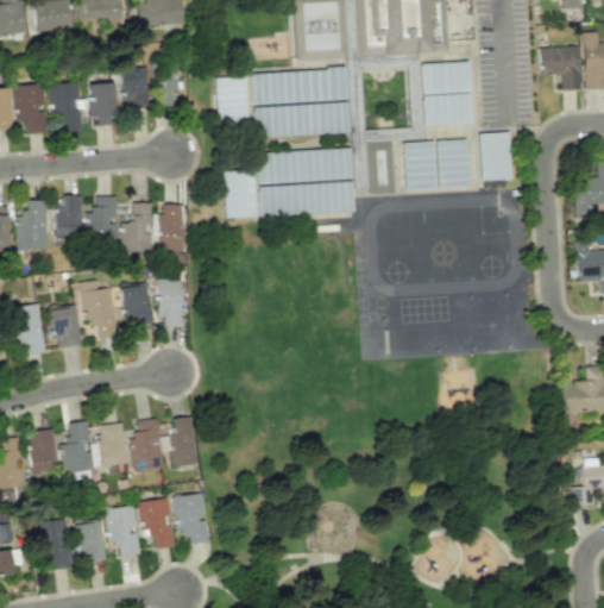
[(31,0),(36,33),(73,27),(68,0),(57,0),(48,1),(46,0),(31,0)]
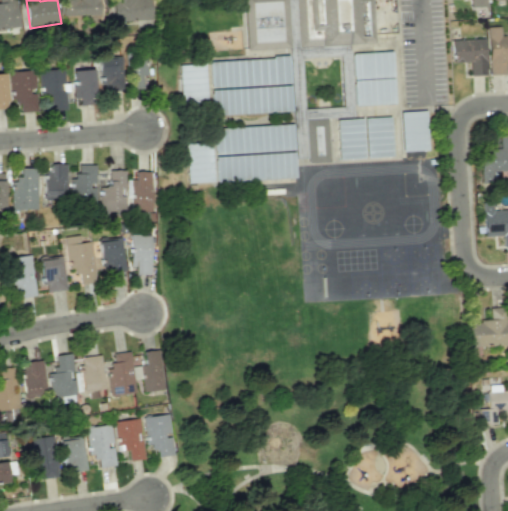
[(103,16),(102,0),(64,0),(65,17),(103,16)]
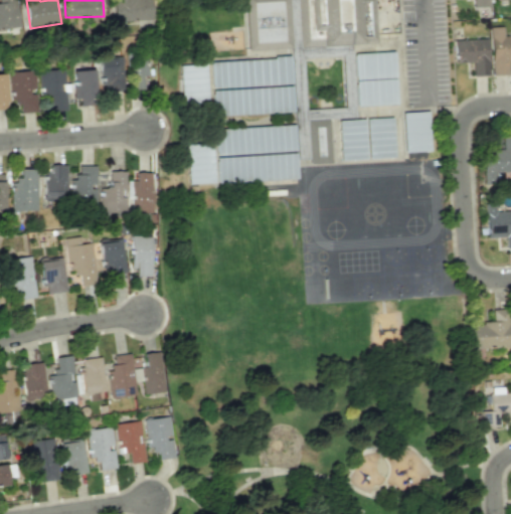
[(154,0),(115,0),(116,23),(142,22),(142,27),(155,27),(154,0)]
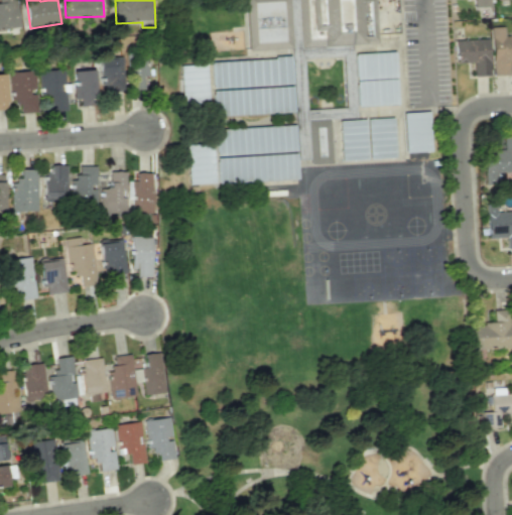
[(299,0),(303,51),(296,51),(298,91),(297,91),(298,112),(317,111),(317,120),(359,118),(355,45),(380,43),(377,0),(299,0)]
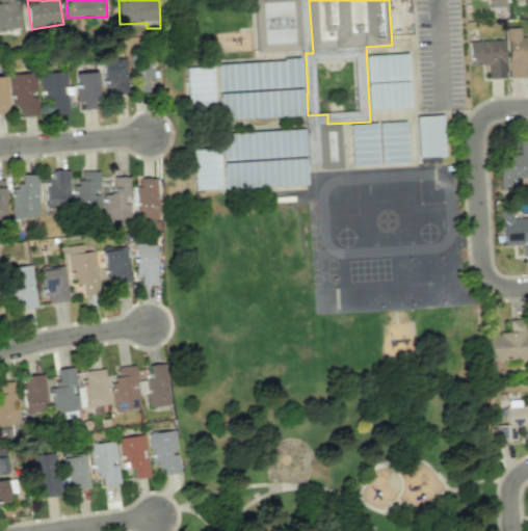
[(509,7),(508,0),(491,0),(492,8),(509,7)]
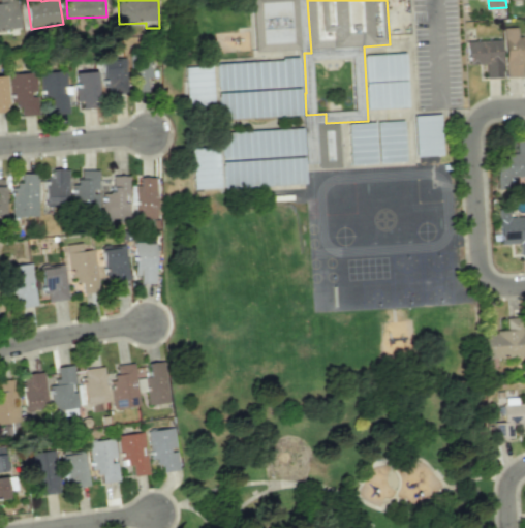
[(0,31),(22,29),(19,2),(0,4),(0,31)]
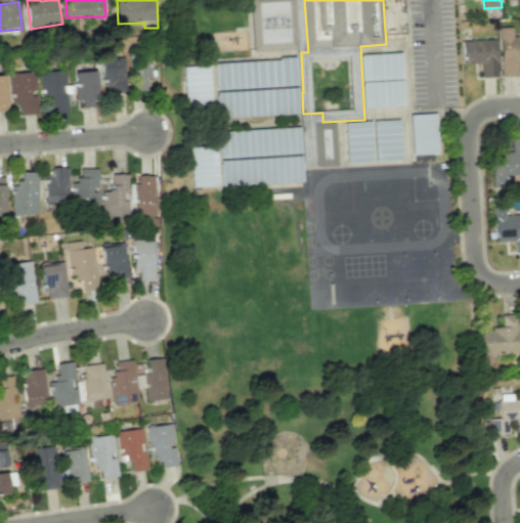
[(504,77),(519,77),(519,36),(515,37),(515,28),(502,28),(504,77)]
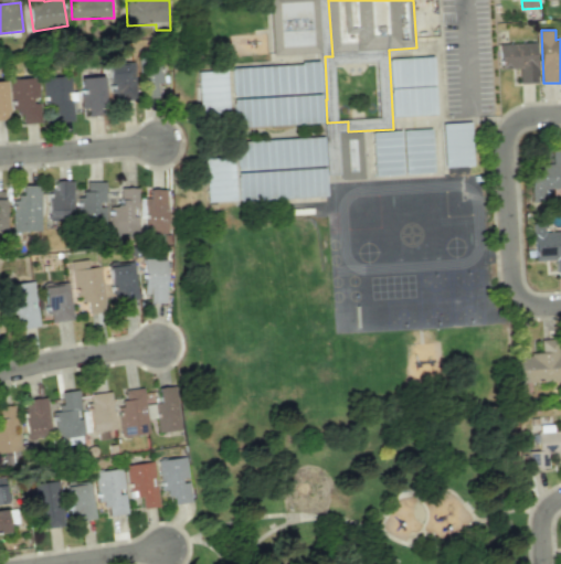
[(503,70),(521,70),(522,84),(540,84),(538,43),(501,44),(503,70)]
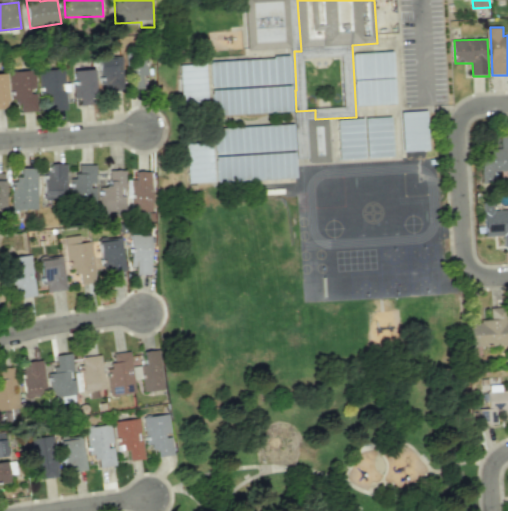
[(124,59),(102,58),(101,90),(124,91),(124,59)]
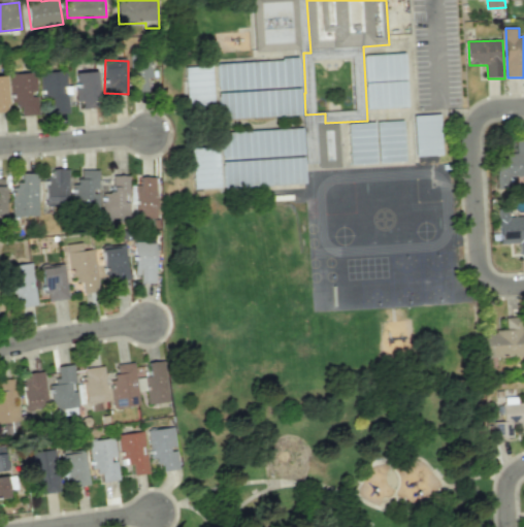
[(219,63),(220,91),(301,88),(300,60),(219,63)]
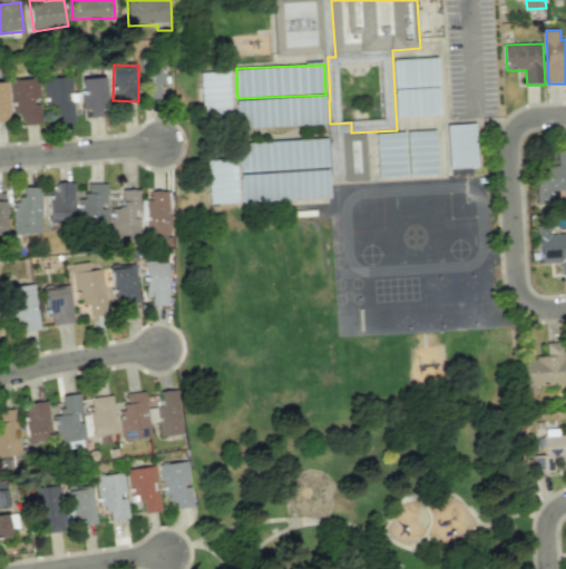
[(166,85),(166,67),(148,68),(150,100),(162,99),(160,85),(166,85)]
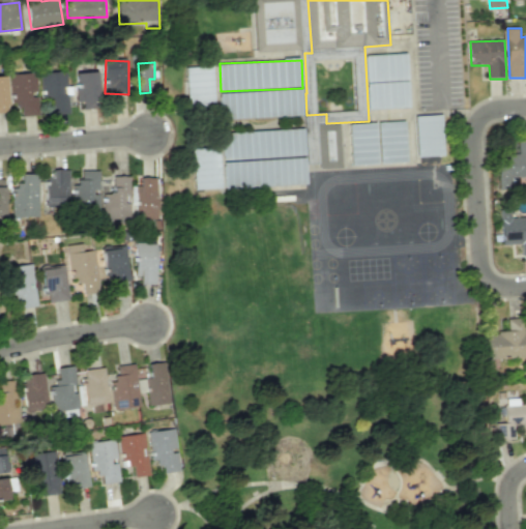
[(214,66),(187,67),(190,108),(215,107),(214,66)]
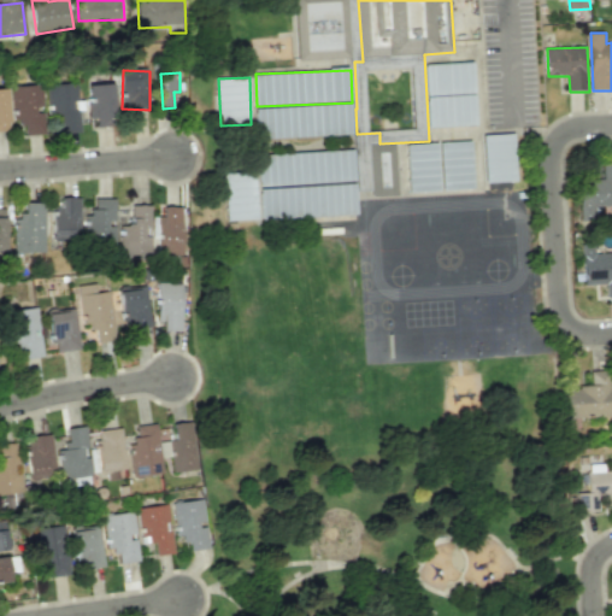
[(49,116),(56,116),(57,132),(82,130),(82,111),(80,111),(78,84),(48,86),(49,116)]
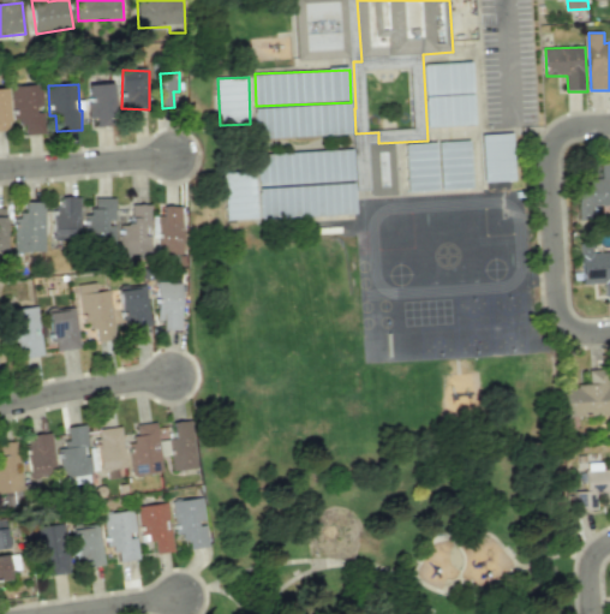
[(89,85),(90,120),(99,120),(99,127),(117,126),(115,84),(89,85)]
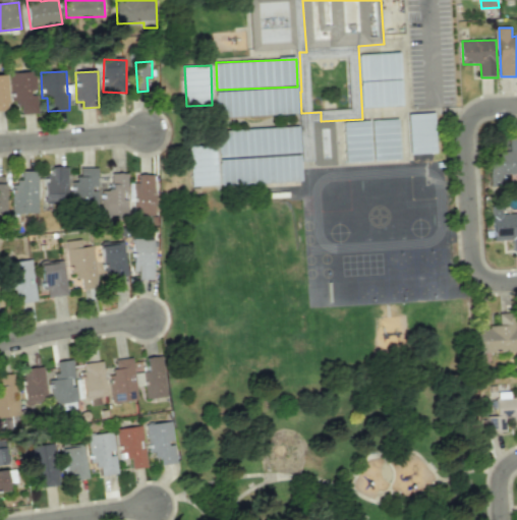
[(0,75),(0,111),(9,111),(8,75),(0,75)]
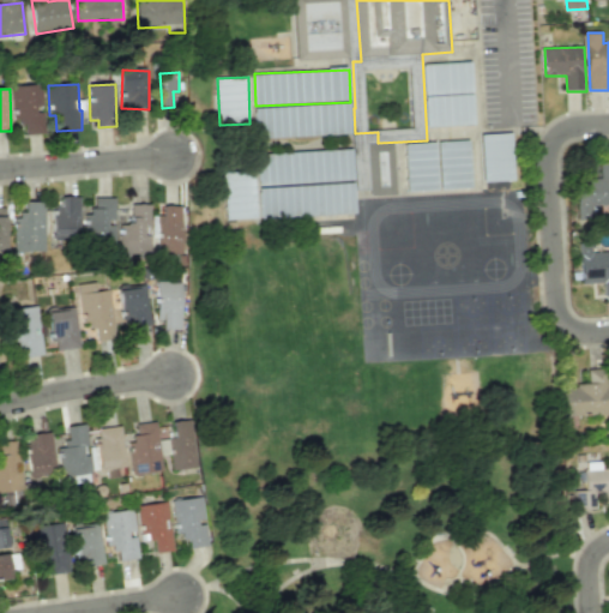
[(16,90),(18,136),(47,134),(46,109),(44,109),(43,89),(16,90)]
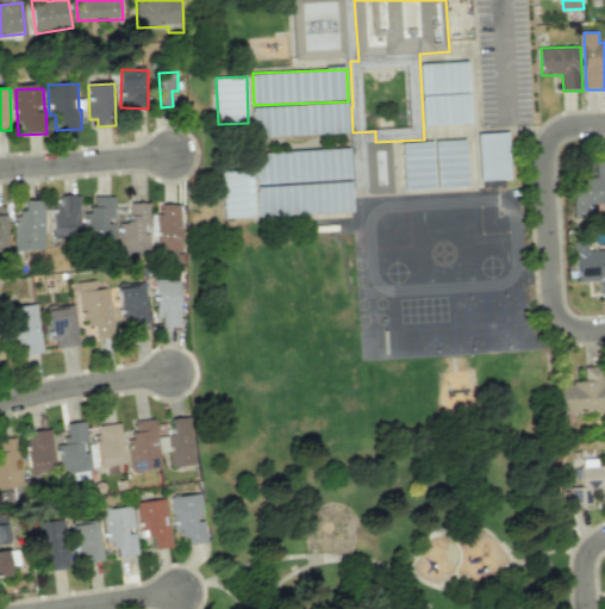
[(350,135),(349,104),(255,106),(256,137),(350,135)]
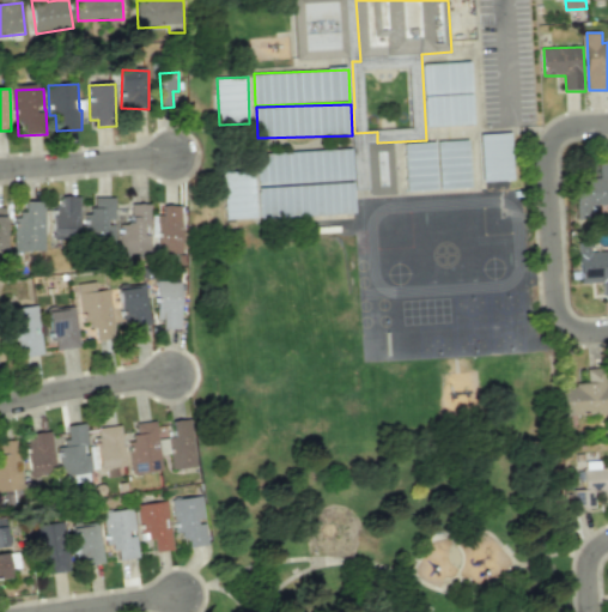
[(484,182),(515,181),(514,134),(482,135),(484,182)]
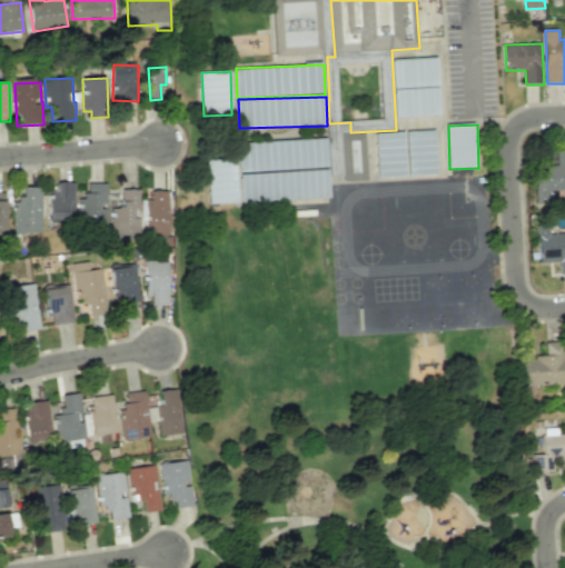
[(439,175),(437,131),(408,132),(410,176),(439,175)]
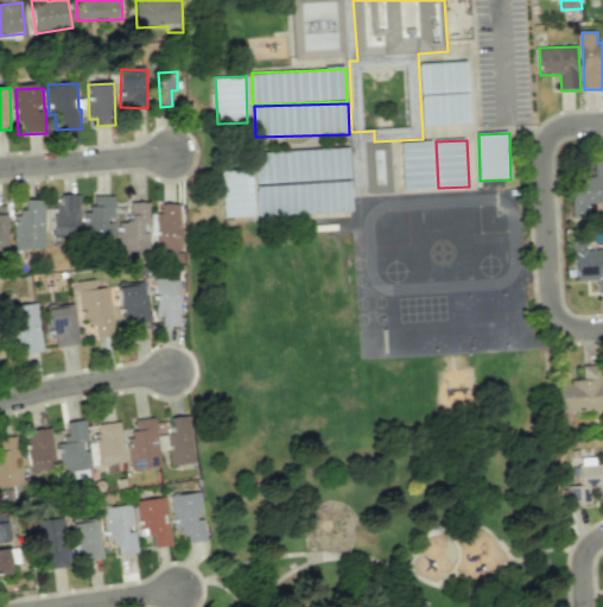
[(402,143),(405,190),(435,189),(433,141),(402,143)]
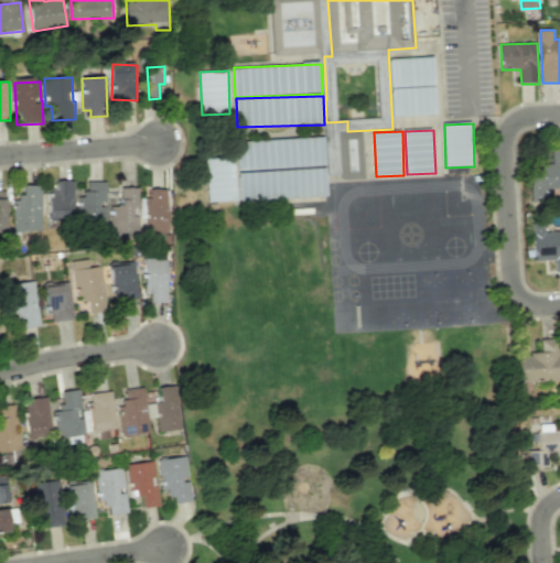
[(364,132),(341,133),(342,180),(365,180),(364,132)]
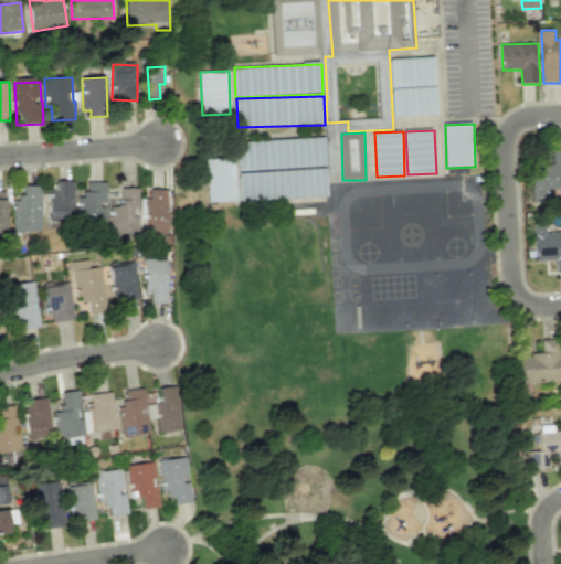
[(326,139),(240,141),(240,170),(327,168),(326,139)]
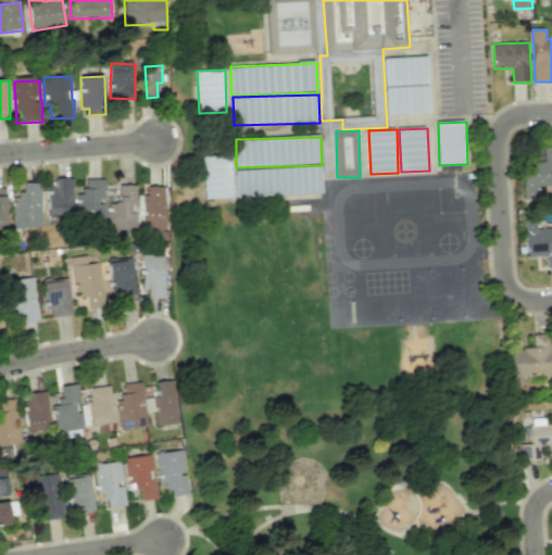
[(547,163),(525,164),(526,199),(539,199),(539,187),(551,186),(551,146),(546,146),(547,163)]
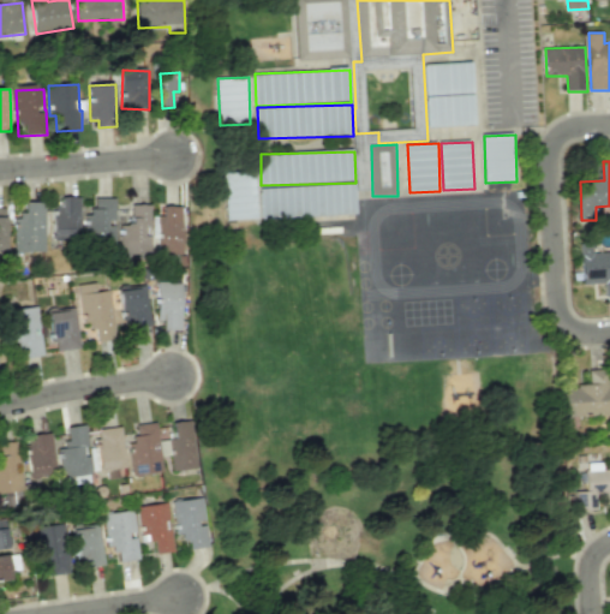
[(258,220),(257,172),(226,173),(227,221),(258,220)]
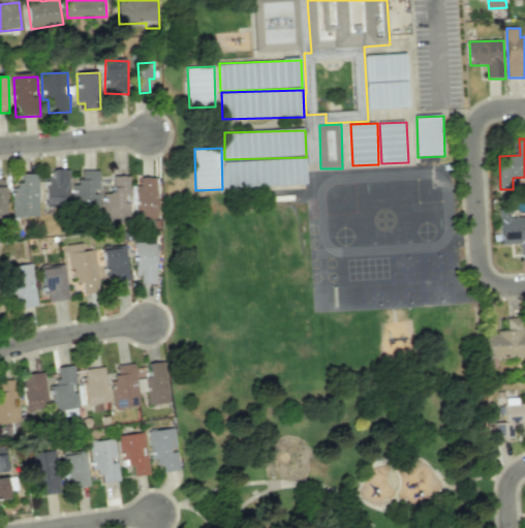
[(308,185),(307,158),(225,162),(226,189),(308,185)]
